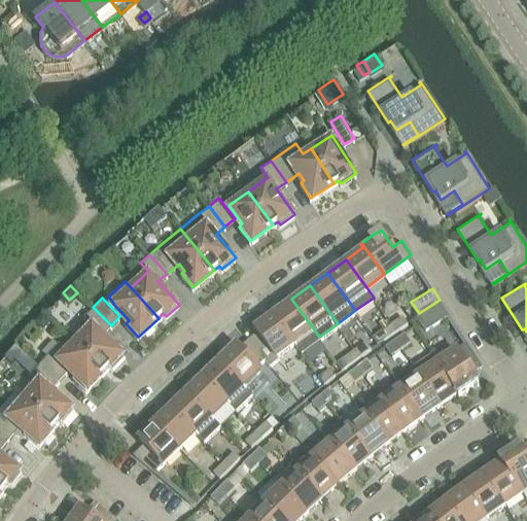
[(274,312),(294,340),(302,350),(319,337),(291,299),(274,312)]
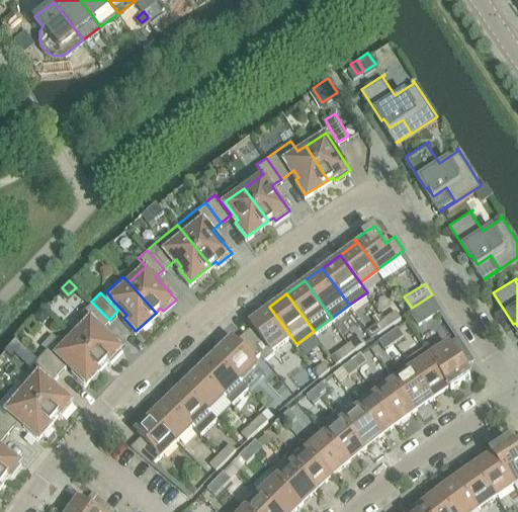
[(432,294),(412,308),(411,309),(419,321),(440,307),(432,294)]
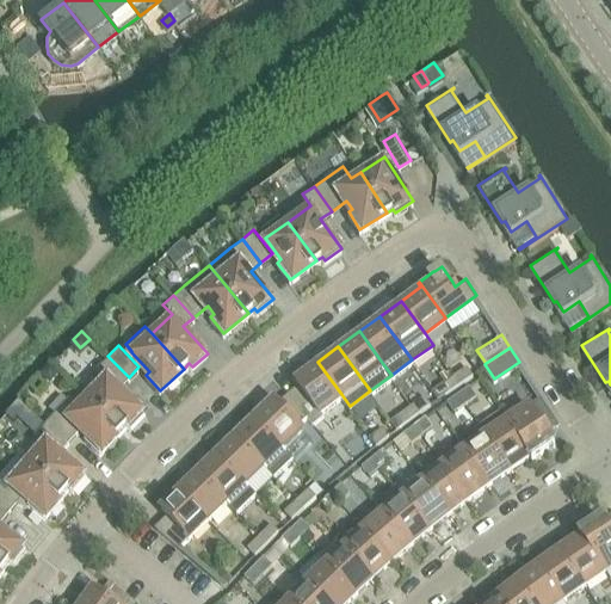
[(107,375),(88,395),(123,429),(128,423),(131,426),(146,412),(119,387),(129,377),(107,356),(98,365),(107,375)]
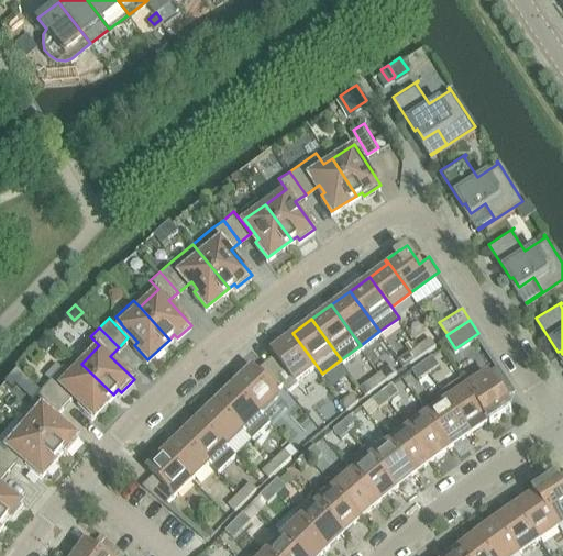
[(47,332),(39,340),(46,347),(55,338),(47,332)]
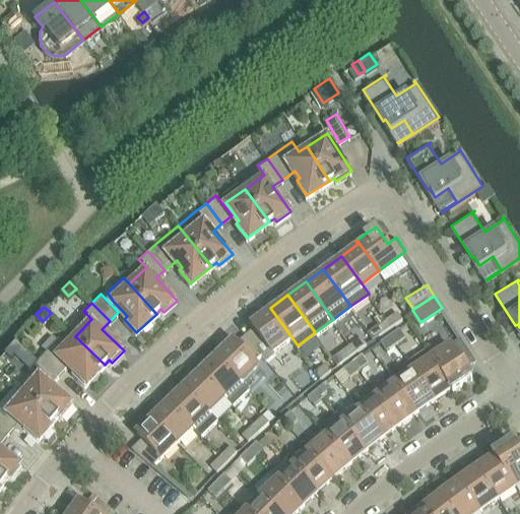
[(290,335),(270,308),(252,321),(252,322),(253,322),(255,325),(246,333),(261,351),(266,358),(275,350),(273,348),(290,335)]
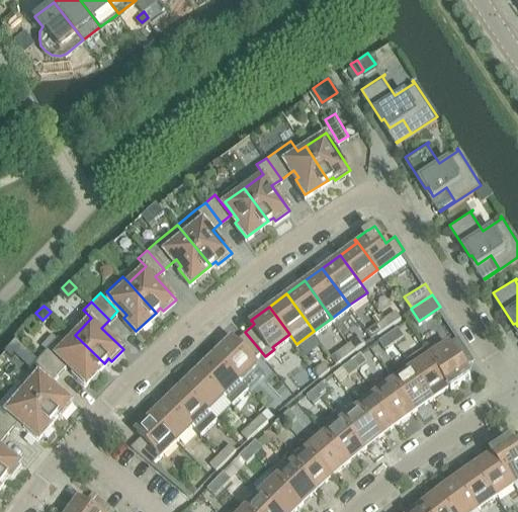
[(383,315),(390,323),(401,315),(396,307),(383,315)]
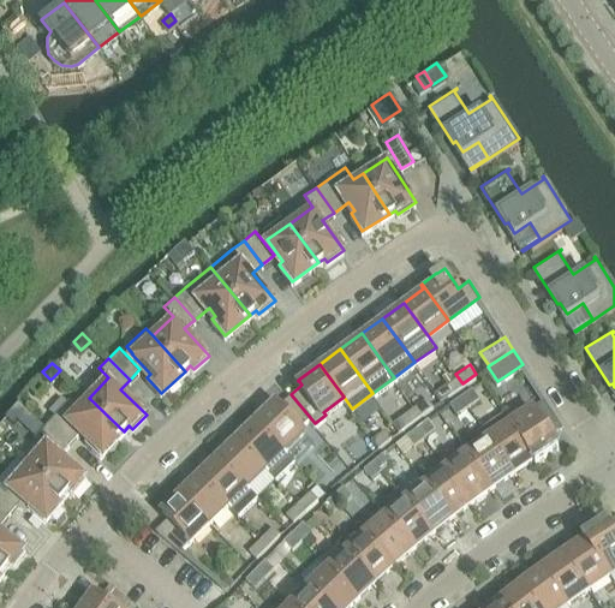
[(463,383),(455,374),(442,383),(448,393),(463,383)]
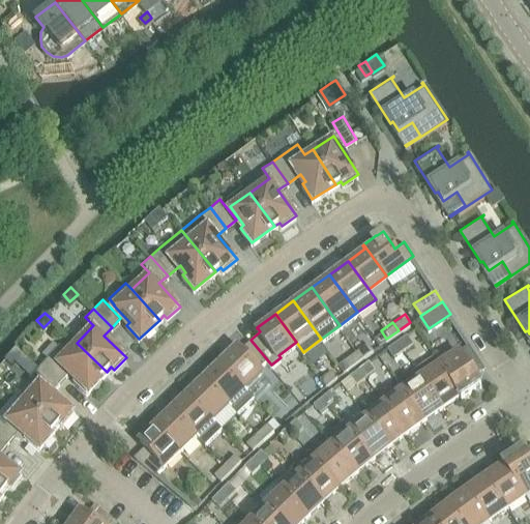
[(398,338),(403,347),(413,341),(407,331),(398,338)]
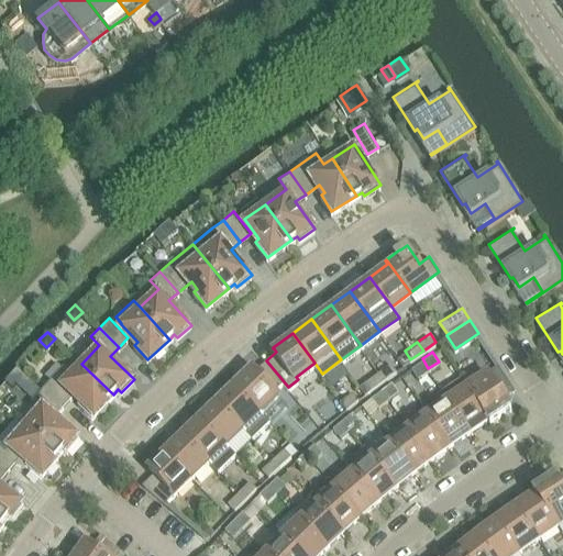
[(428,368),(422,358),(411,366),(418,375),(428,368)]
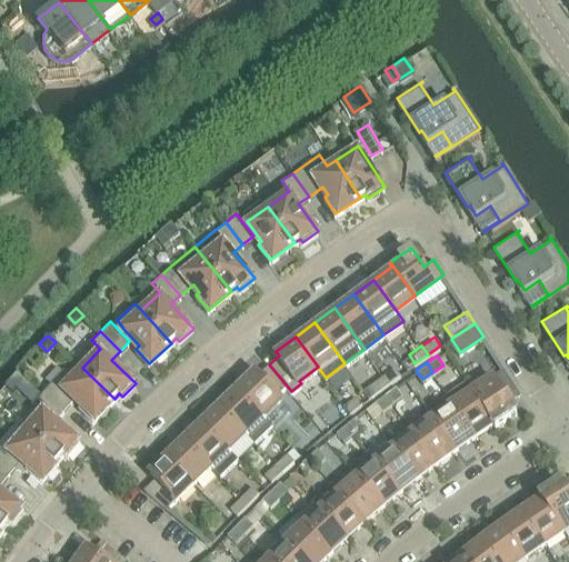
[(237,387),(263,413),(281,395),(277,392),(286,384),(269,364),(259,373),(256,370),(249,375),(237,387)]
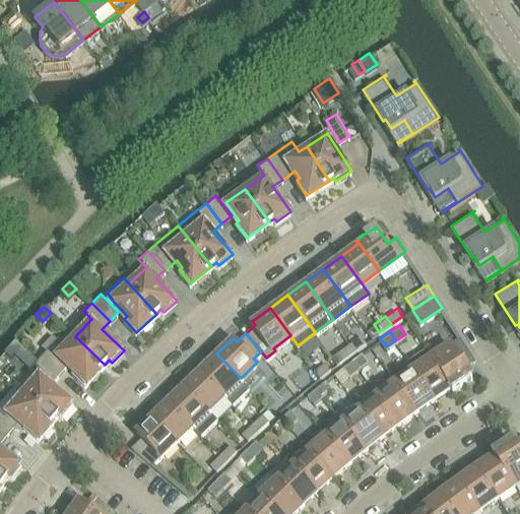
[(349,341),(354,348),(366,340),(361,333),(349,341)]
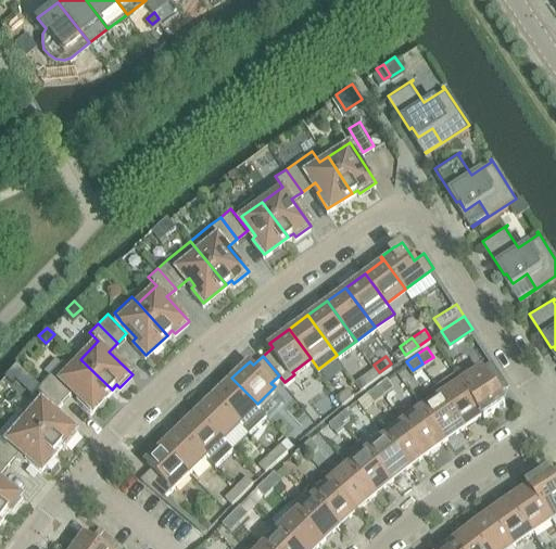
[(112,390),(80,359),(72,367),(63,358),(41,381),(62,399),(73,387),(80,394),(77,397),(91,410),(112,390)]
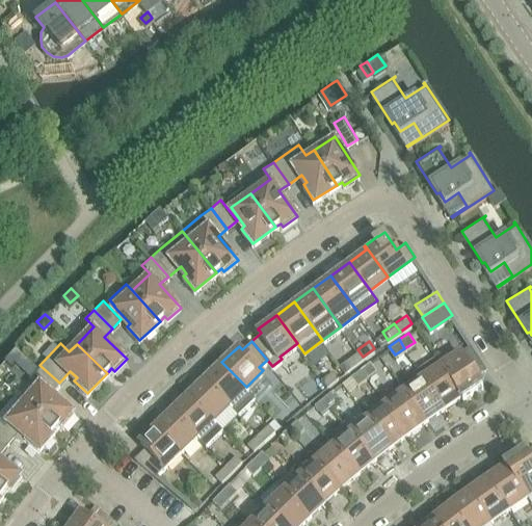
[(10,362),(15,358),(22,349),(17,344),(5,357),(10,362)]
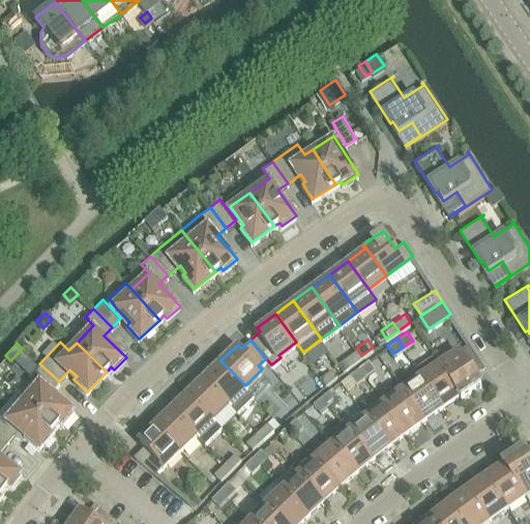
[(440,361),(462,396),(481,383),(471,366),(480,360),(469,343),(440,361)]
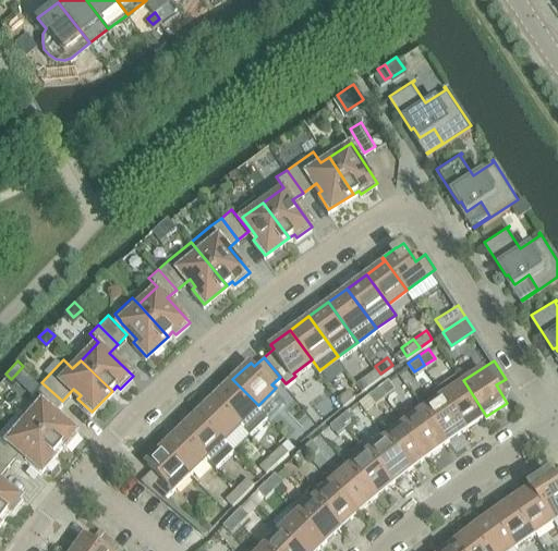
[(380,374),(375,366),(363,375),(368,383),(380,374)]
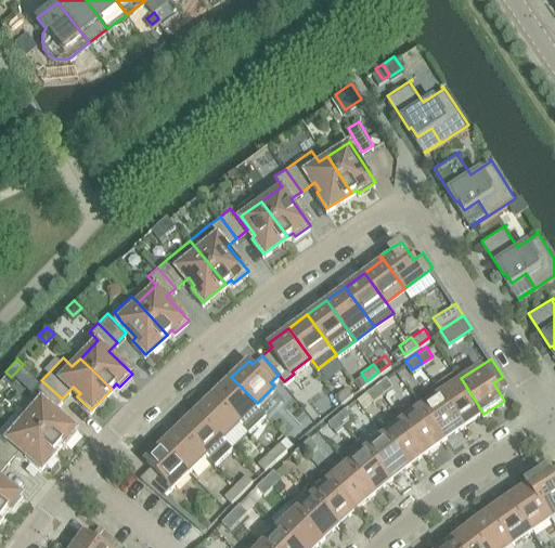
[(483,414),(461,378),(455,369),(436,382),(463,422),(481,411),(483,414)]
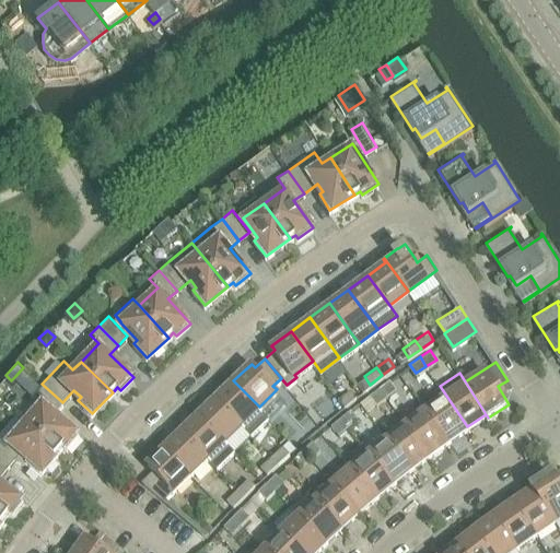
[(380,385),(386,395),(397,387),(389,377),(380,385)]
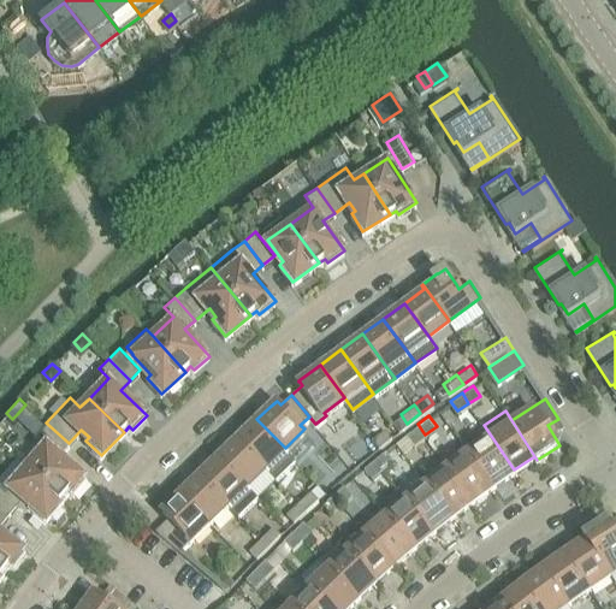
[(238,437),(266,466),(277,476),(295,457),(285,448),(256,419),(238,437)]
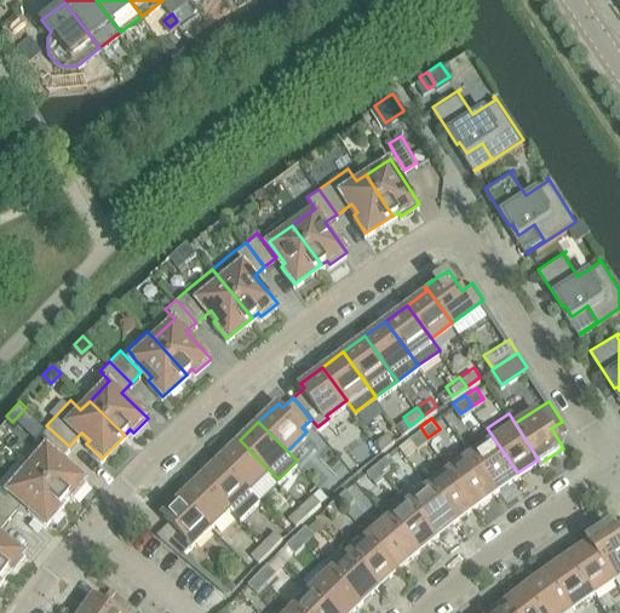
[(65,499),(70,493),(74,497),(87,480),(61,457),(69,446),(46,425),(36,436),(34,440),(34,441),(33,444),(33,446),(33,448),(34,451),(34,452),(36,454),(38,457),(29,467),(65,499)]
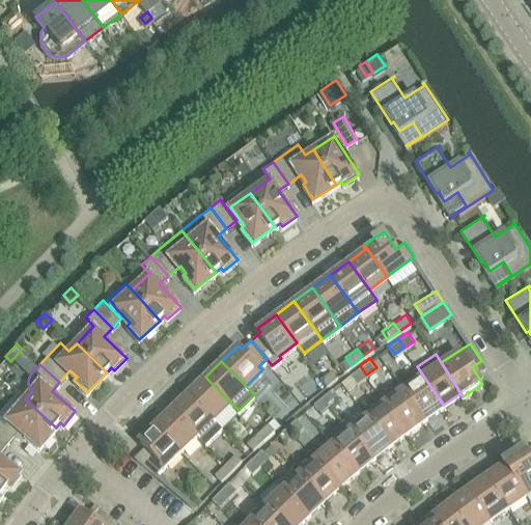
[(366,375),(360,365),(351,372),(357,381),(366,375)]
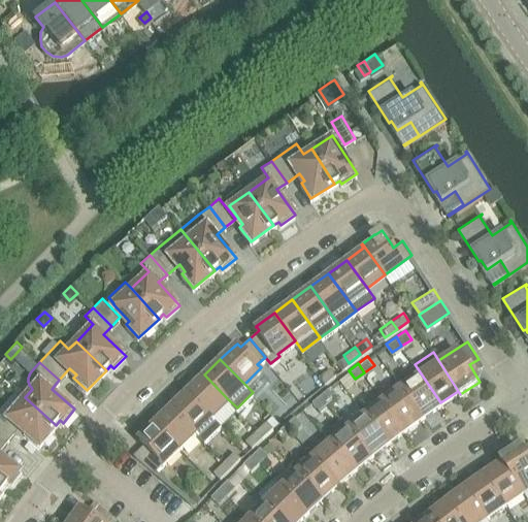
[(423,415),(440,402),(415,364),(396,377),(402,385),(423,415)]
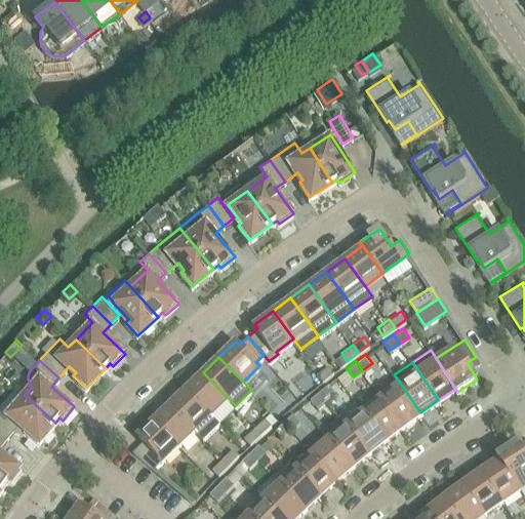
[(328,363),(317,372),(323,380),(334,370),(328,363)]
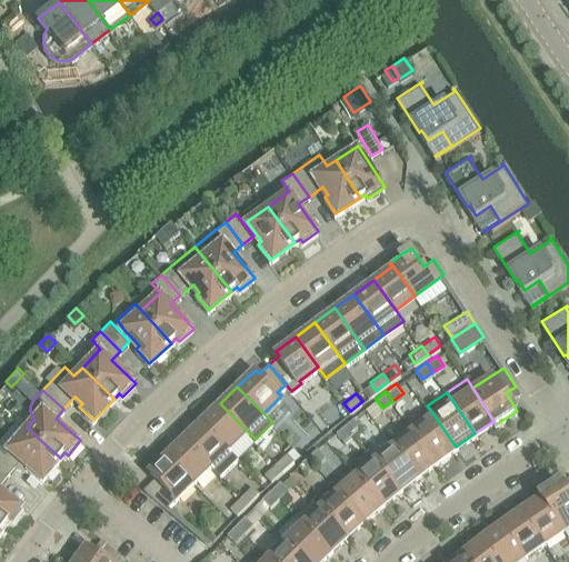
[(246,430),(220,403),(202,420),(229,447),(246,430)]
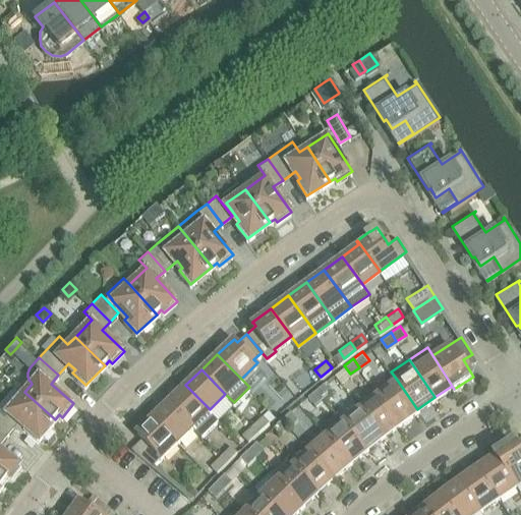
[(317,387),(324,395),(333,388),(327,380),(317,387)]
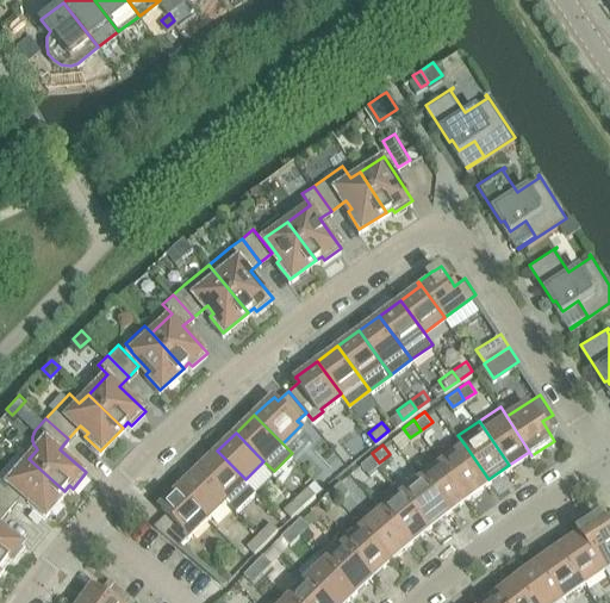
[(468,493),(489,479),(465,445),(443,460),(468,493)]
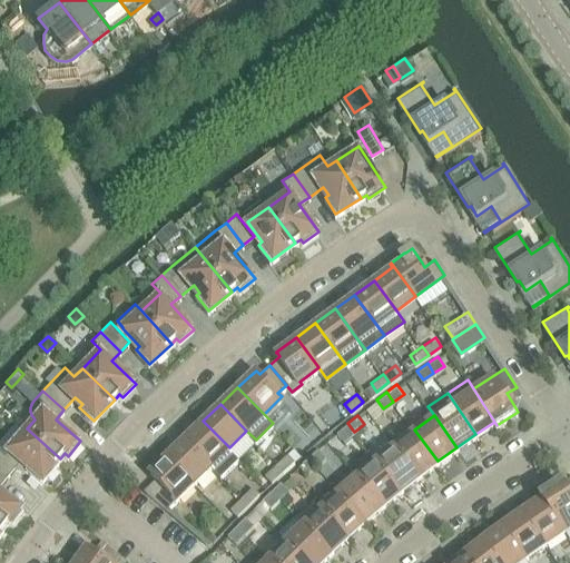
[(186,437),(212,464),(222,473),(238,457),(229,447),(203,421),(186,437)]
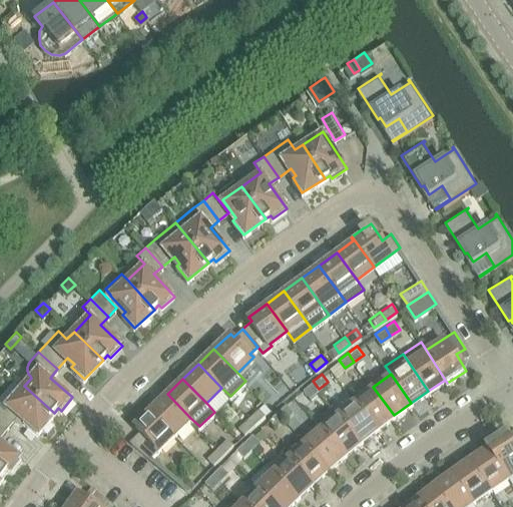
[(319,389),(313,381),(304,388),(310,396),(319,389)]
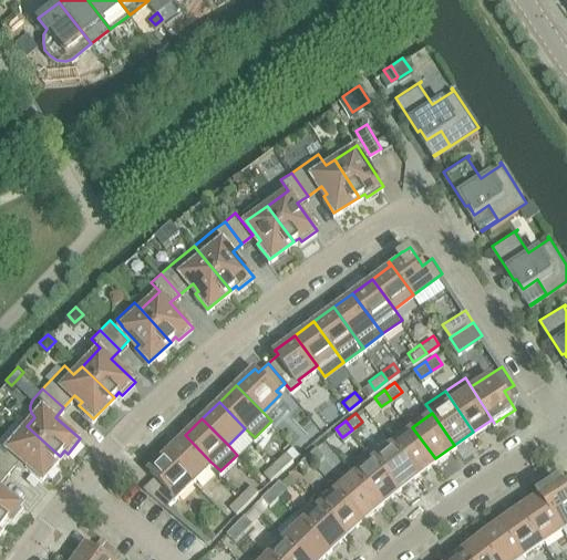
[(60,456),(27,426),(6,450),(0,446),(0,463),(9,470),(21,456),(28,462),(26,465),(40,478),(60,456)]
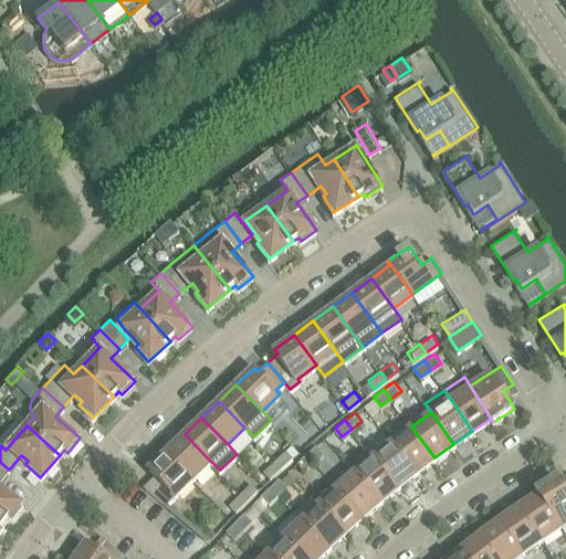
[(417,472),(435,457),(411,426),(392,441),(417,472)]
